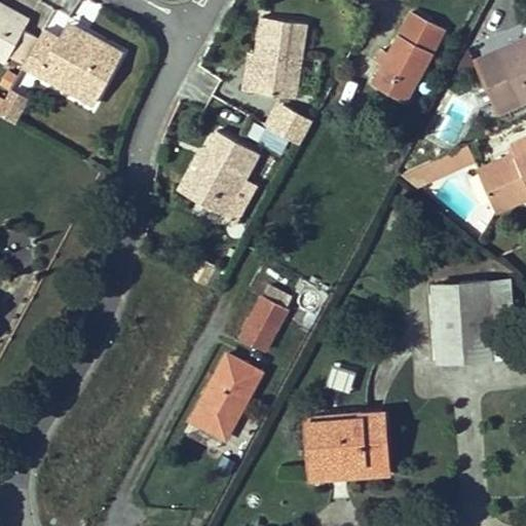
[(0,9),(10,15),(13,10),(0,2),(0,9)]
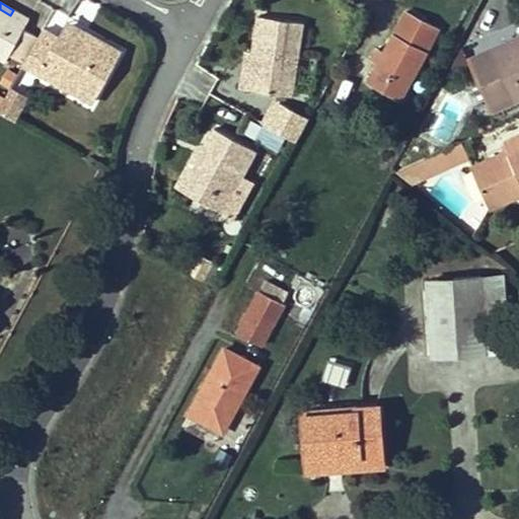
[(13,10),(10,15),(0,9),(0,57),(5,60),(8,55),(21,29),(27,18),(13,10)]
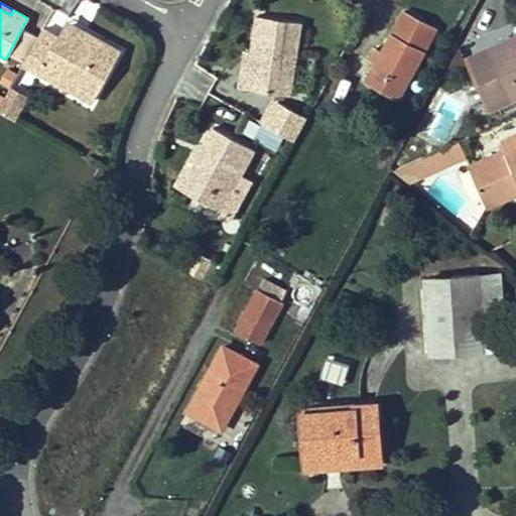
[(398,98),(435,30),(402,12),(381,52),(375,49),(369,60),(374,63),(365,81),(398,98)]
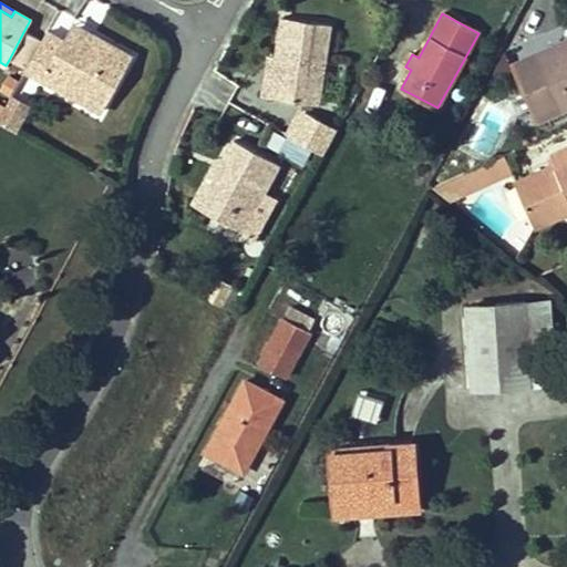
[(263,96),(317,105),(330,26),(282,18),(276,57),(272,80),(266,79),(263,96)]
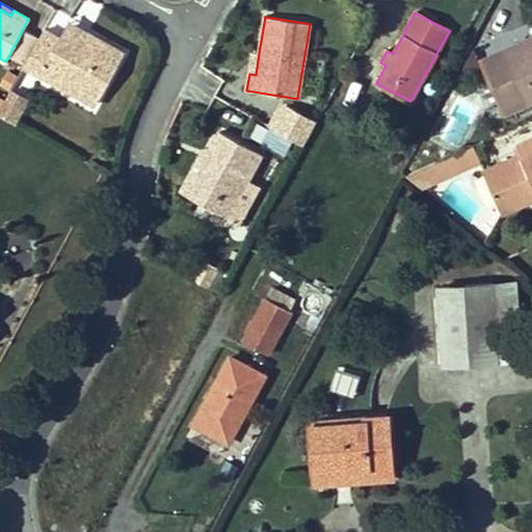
[(68,23),(65,28),(91,43),(96,38),(68,23)]
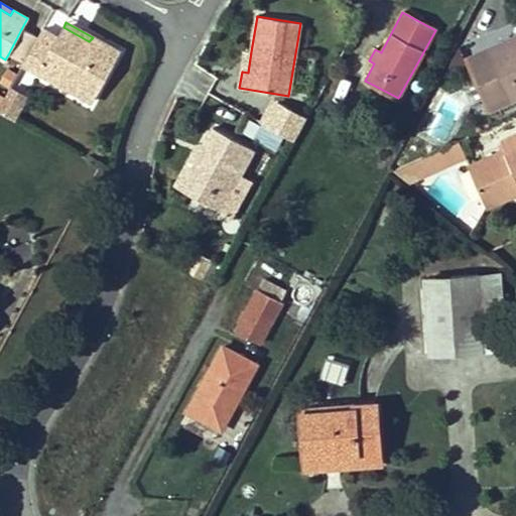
[(93,37),(89,41),(63,27),(57,37),(41,29),(36,38),(22,63),(38,73),(44,62),(57,69),(51,80),(91,102),(119,51),(93,37)]
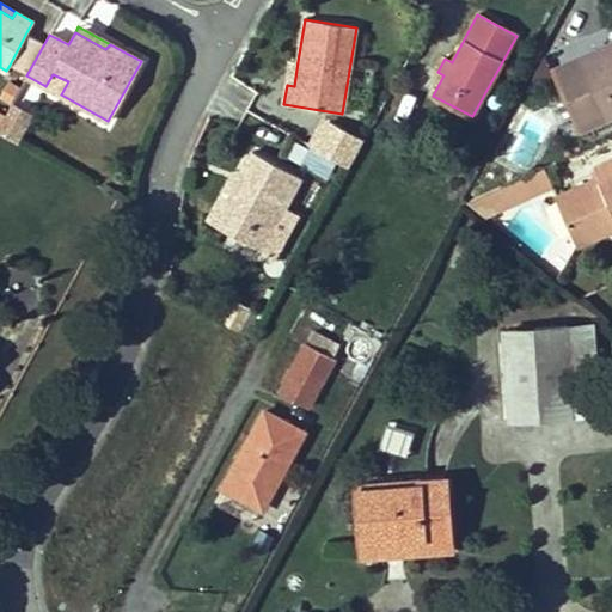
[(26,75),(43,46),(25,35),(10,65),(26,75)]
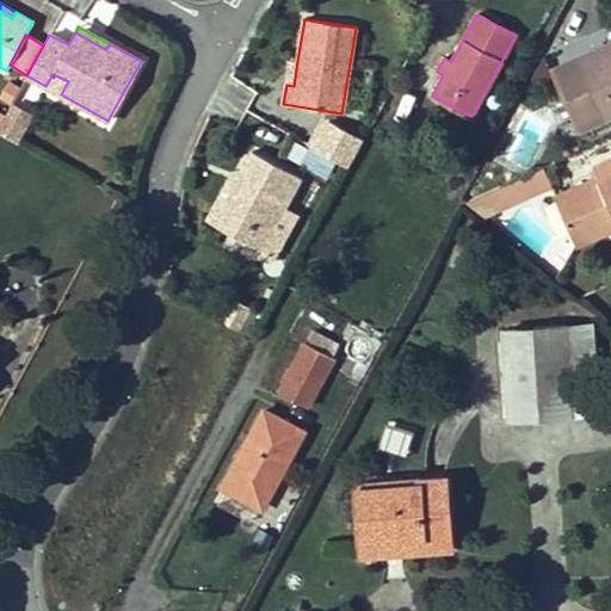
[(562,90),(580,130),(610,116),(610,41),(574,57),(584,80),(562,90)]
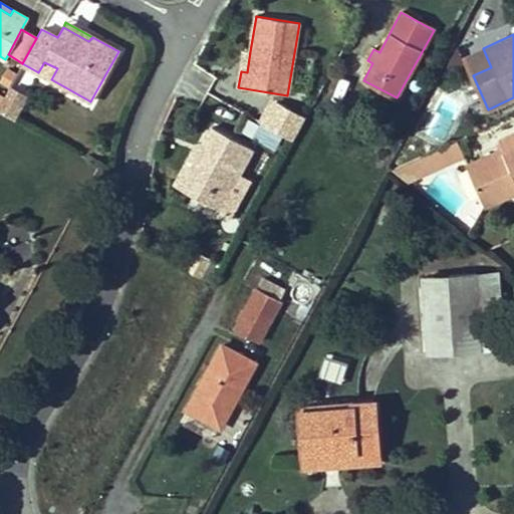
[(465,57),(473,75),(491,67),(483,48),(465,57)]
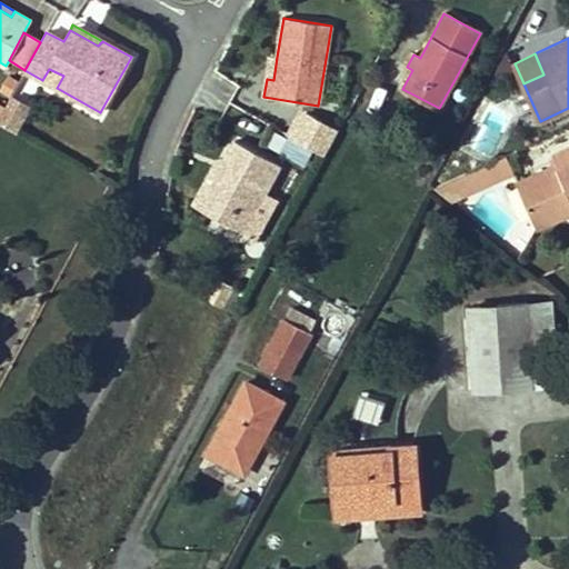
[(267,79),(273,80),(277,57),(270,57),(267,79)]
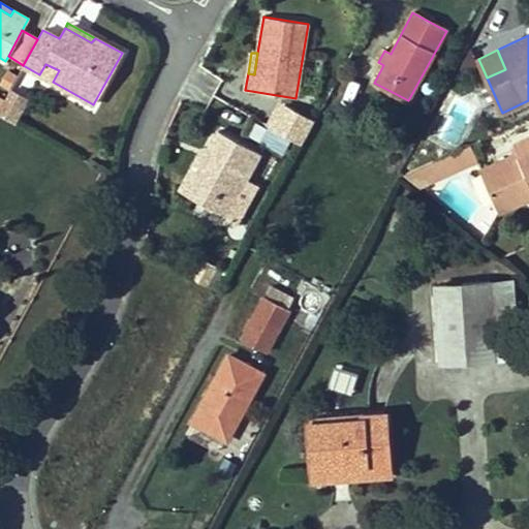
[(39,74),(53,82),(59,70),(45,64),(39,74)]
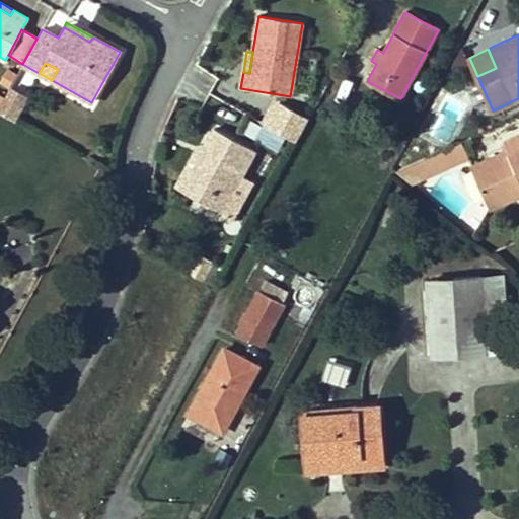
[(25,98),(9,89),(0,104),(0,113),(14,121),(25,98)]
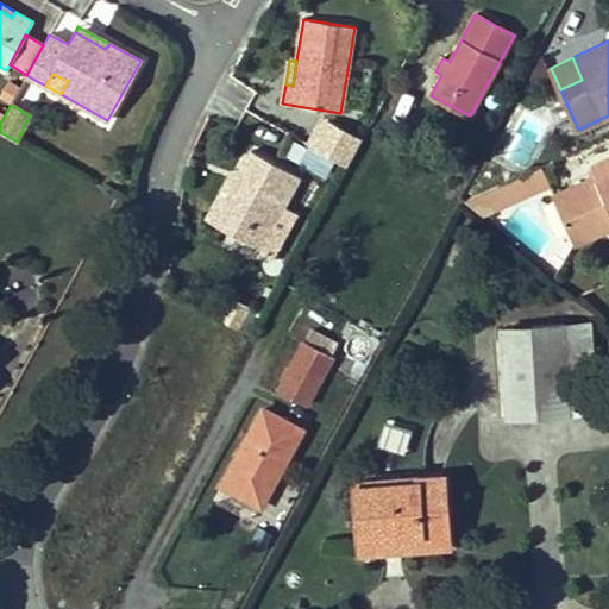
[(362,138),(327,120),(314,148),(347,165),(362,138)]
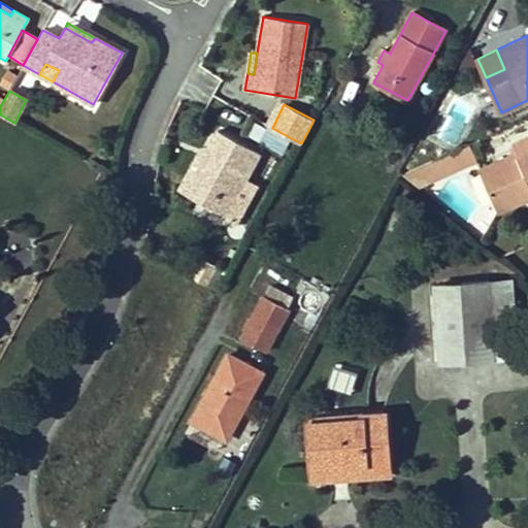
[(179,190),(227,216),(246,178),(261,154),(218,131),(207,151),(193,178),(188,174),(179,190)]
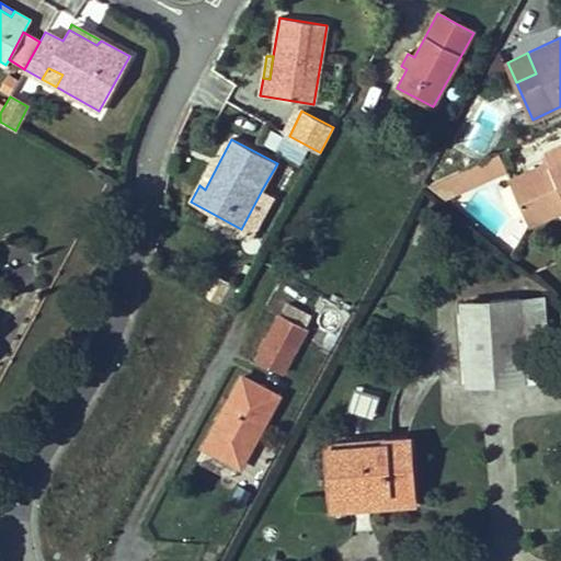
[(560,145),(545,152),(549,162),(508,181),(525,218),(560,203),(560,145)]
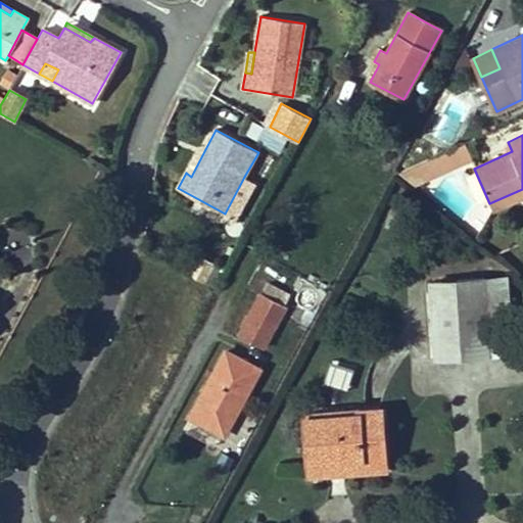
[(472,158),(466,142),(397,173),(412,185),(472,158)]
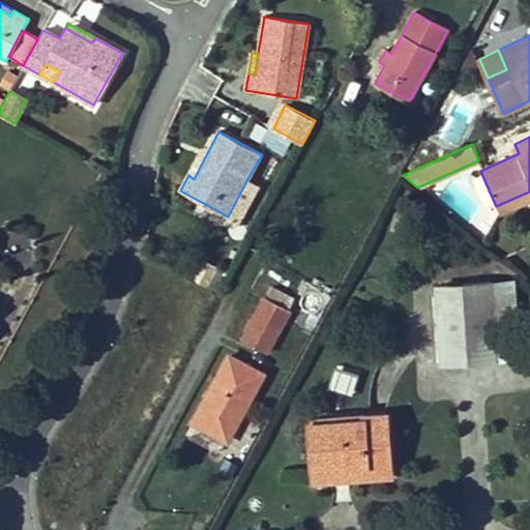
[(188,175),(194,179),(208,151),(202,149),(188,175)]
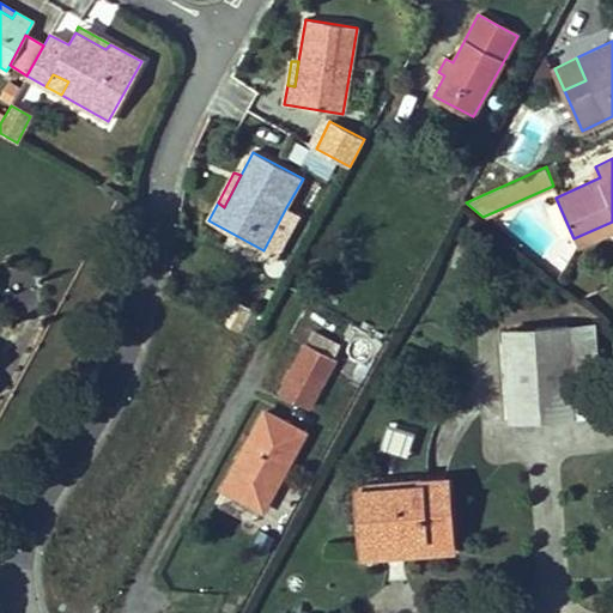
[(286,207),(263,250),(274,255),(297,214),(286,207)]
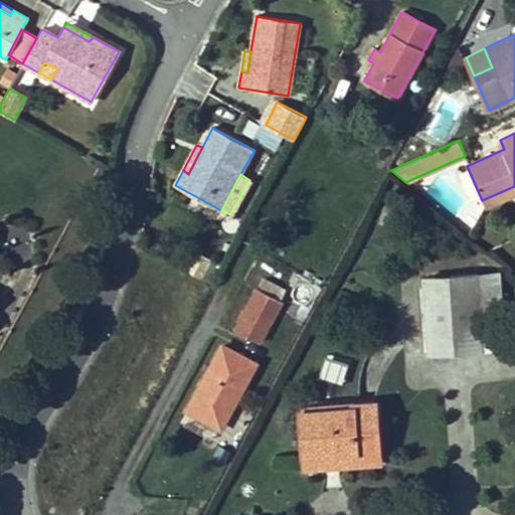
[(486,207),(514,193),(514,186),(482,200),(486,207)]
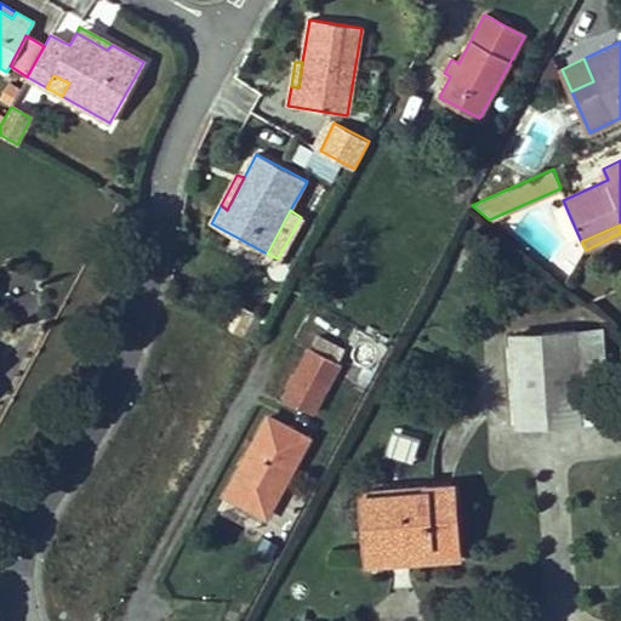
[(235,303),(224,325),(243,335),(254,314),(235,303)]
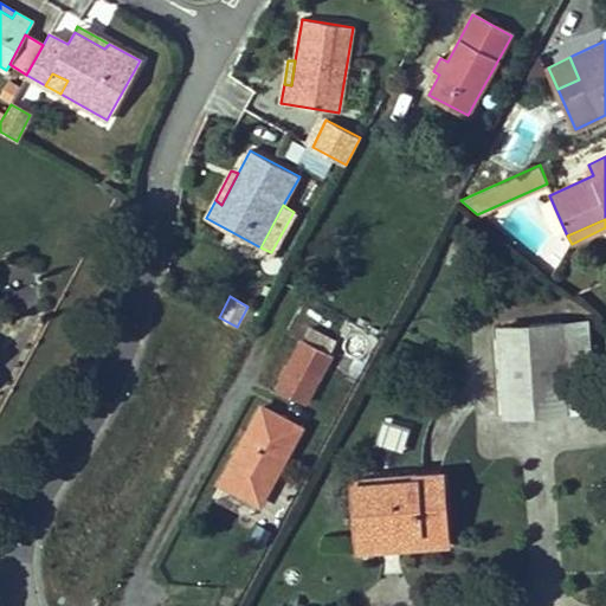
[(314,324),(340,331),(345,316),(318,309),(314,324)]
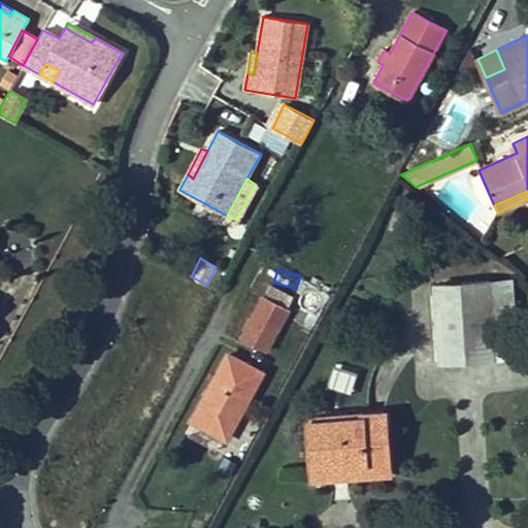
[(489,279),(461,282),(467,359),(494,357),(489,279)]
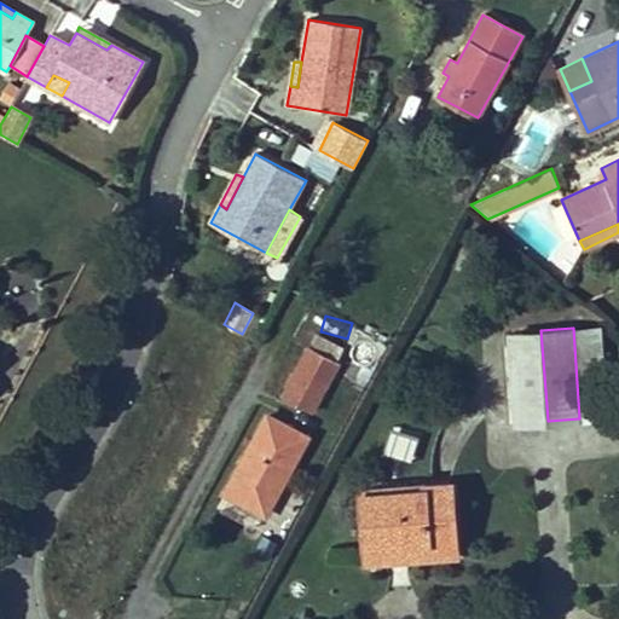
[(541,330),(508,333),(514,423),(548,421),(541,330)]
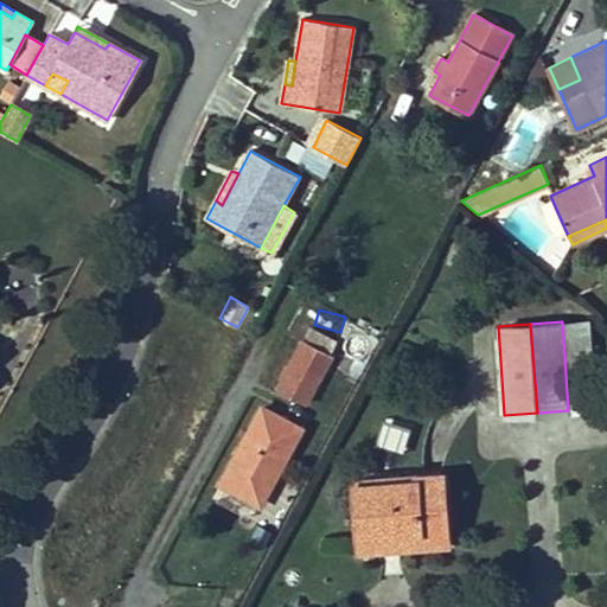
[(310,328),(275,388),(305,403),(331,355),(337,342),(310,328)]
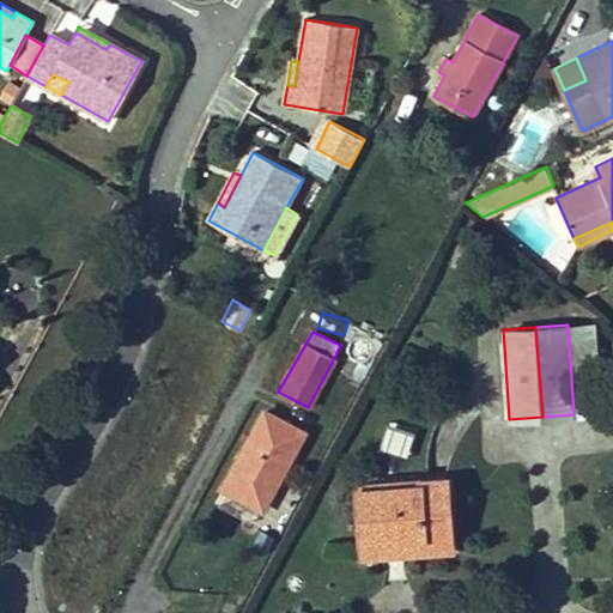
[(263,412),(223,487),(262,509),(303,432),(263,412)]
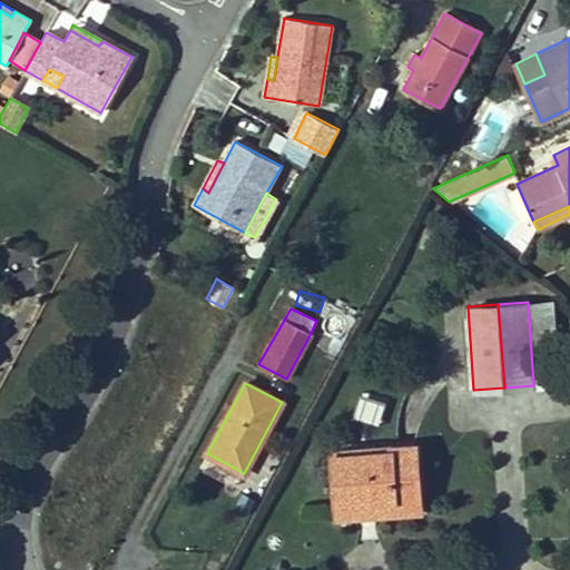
[(357,395),(352,420),(380,425),(385,401),(357,395)]
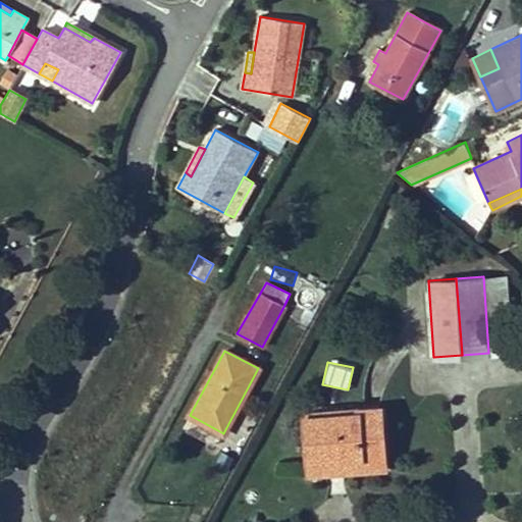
[(304,412),(307,462),(341,459),(341,470),(385,467),(380,407),(304,412)]
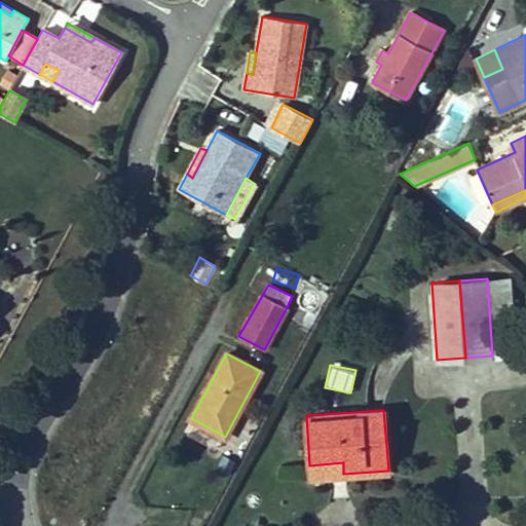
[(246,452),(259,423),(240,415),(227,444),(246,452)]
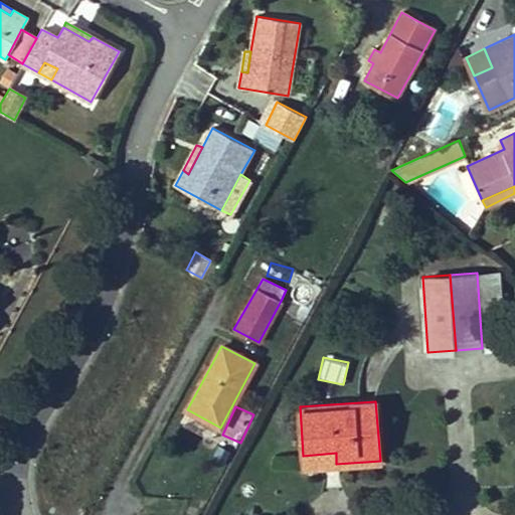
[(336,464),(336,453),(303,456),(304,466),(336,464)]
